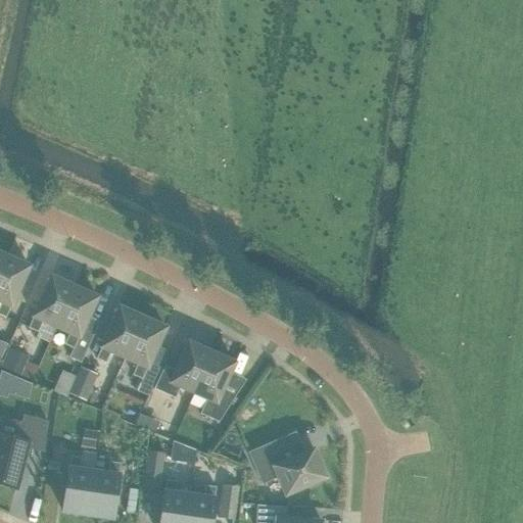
[(5,257),(5,258),(0,270),(0,302),(1,303),(0,304),(0,316),(5,319),(29,269),(5,257)]
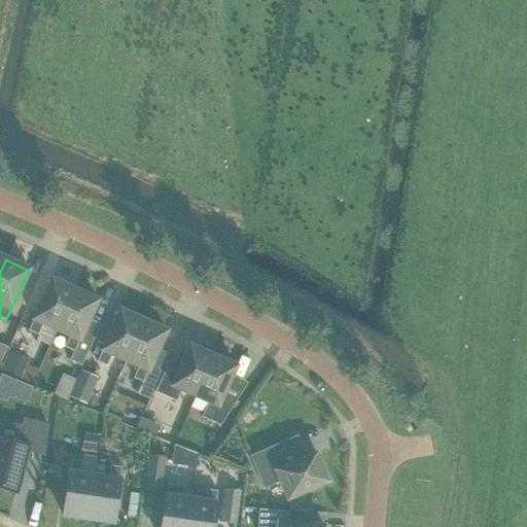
[(28,331),(38,336),(43,324),(56,330),(74,291),(51,281),(28,331)]
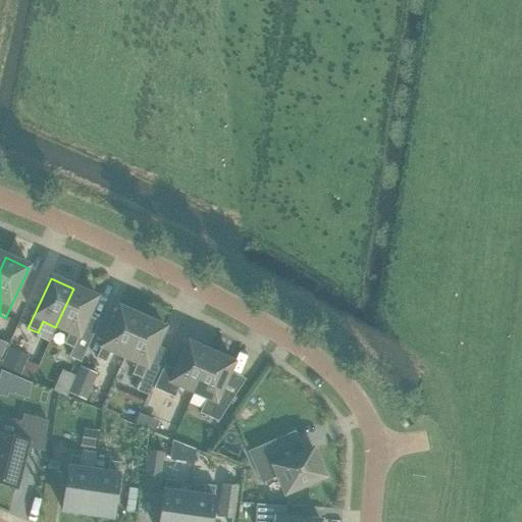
[(73,349),(96,299),(73,289),(55,327),(68,333),(63,345),(73,349)]
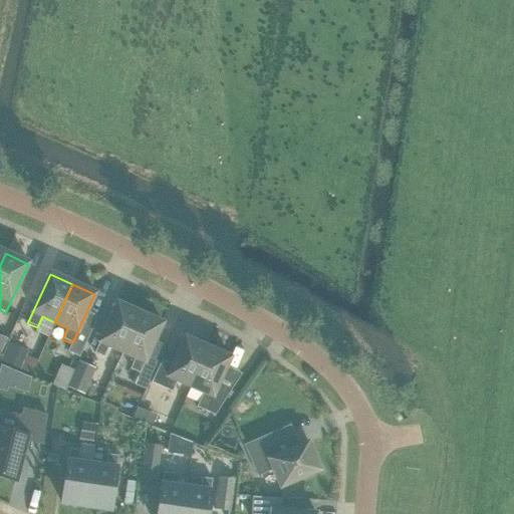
[(139,312),(116,302),(97,344),(98,344),(95,352),(104,357),(108,348),(121,354),(139,312)]
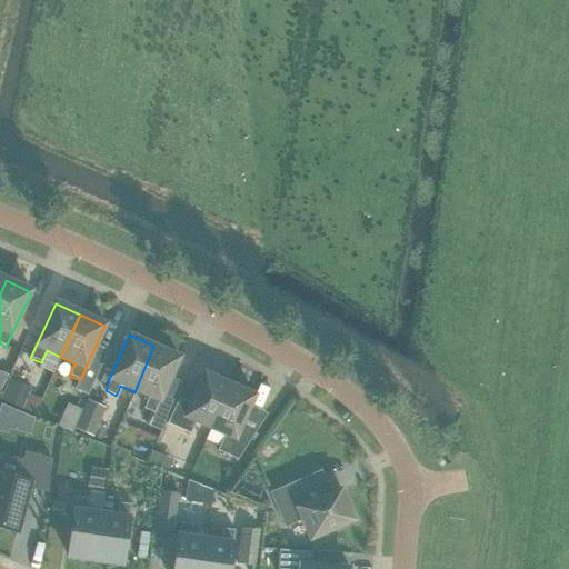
[(135,392),(149,399),(145,408),(153,412),(179,358),(153,346),(135,392)]
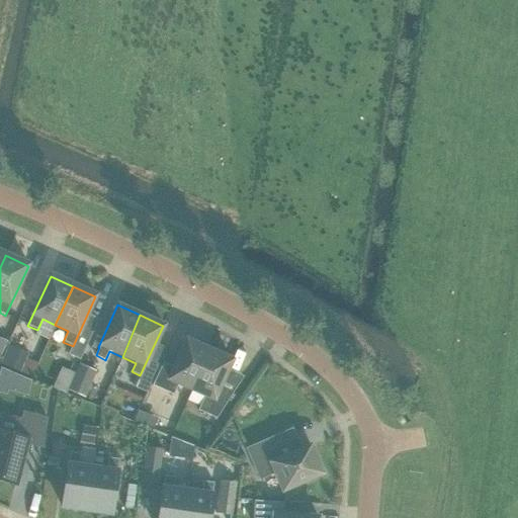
[(173,395),(177,384),(191,391),(193,385),(194,384),(205,359),(208,352),(186,342),(175,367),(163,362),(153,384),(173,395)]
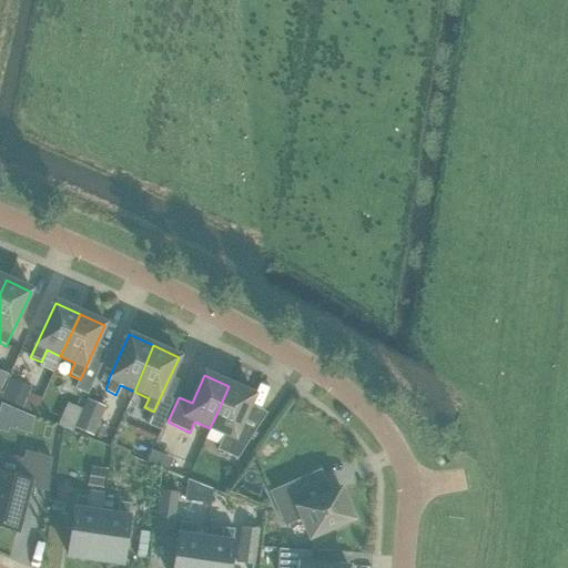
[(30,388),(9,379),(0,398),(21,408),(30,388)]
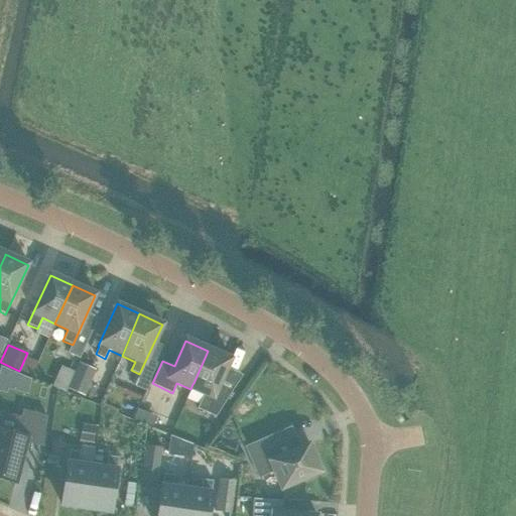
[(205,395),(199,408),(215,415),(231,391),(220,386),(231,361),(208,351),(205,358),(194,383),(192,384),(190,389),(205,395)]
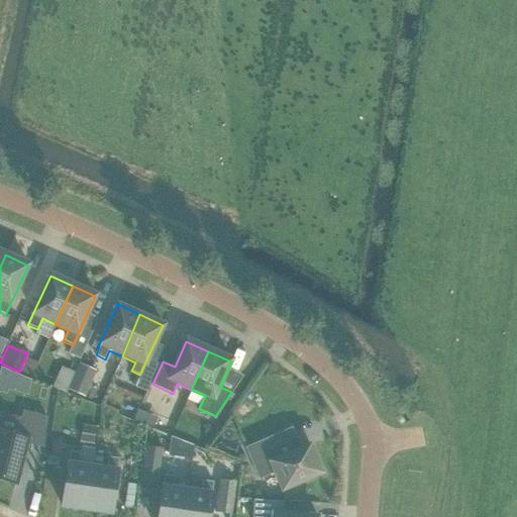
[(96,371),(79,364),(68,390),(85,397),(96,371)]
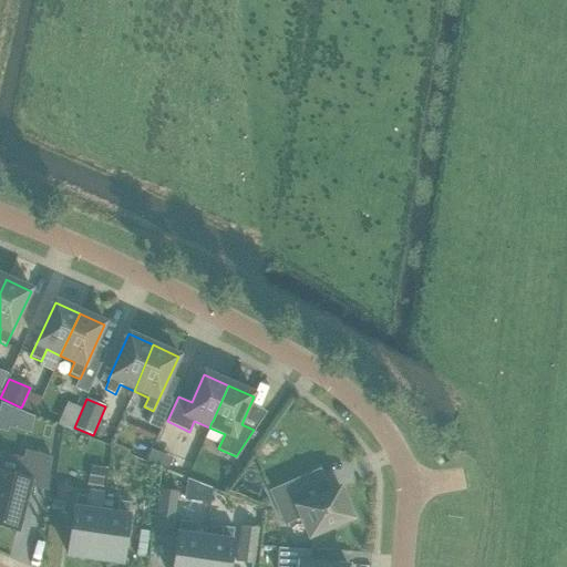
[(17,430),(22,411),(0,401),(0,430),(8,432),(9,428),(17,430)]
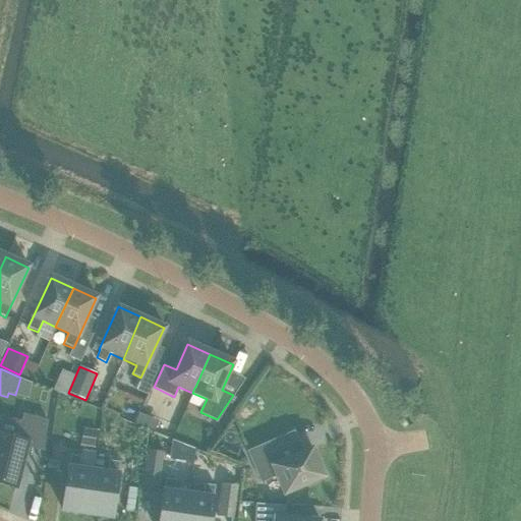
[(65,395),(70,384),(59,378),(53,390),(65,395)]
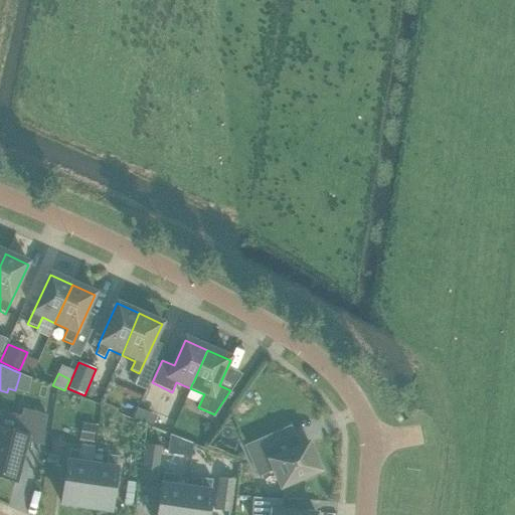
[(140,399),(120,390),(111,410),(131,419),(140,399)]
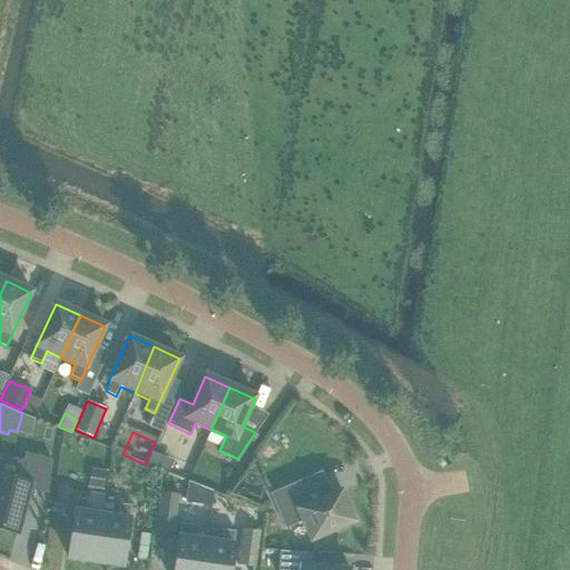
[(173,461),(151,452),(147,462),(169,471),(173,461)]
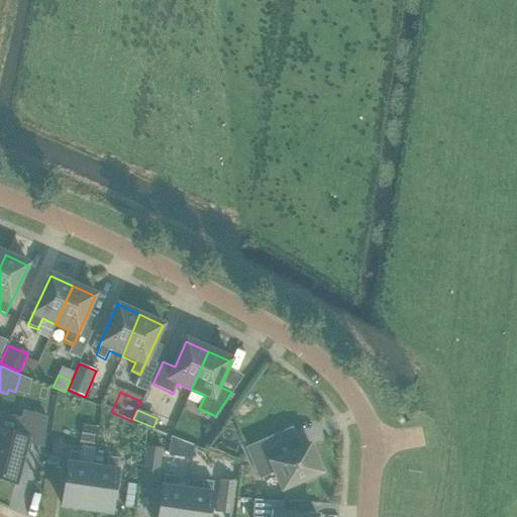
[(0,431),(0,480),(15,485),(25,442),(42,446),(47,417),(24,411),(17,435),(0,431)]
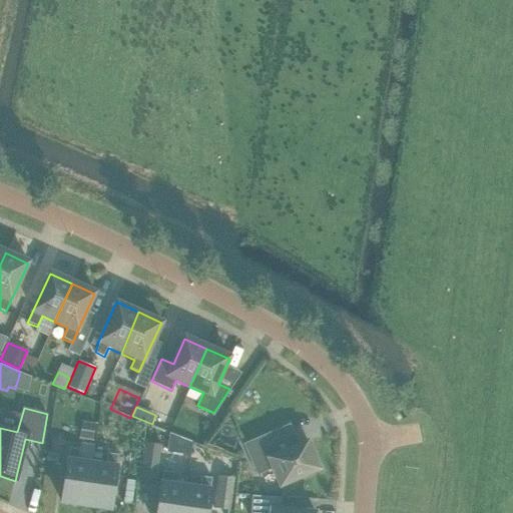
[(81,441),(92,443),(95,425),(84,423),(81,441)]
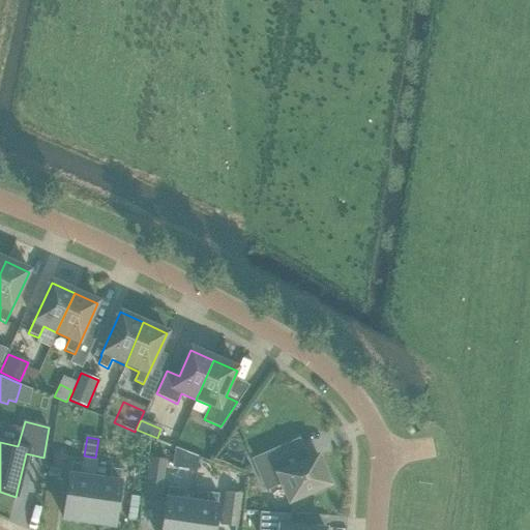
[(179,449),(175,463),(197,469),(201,457),(179,449)]
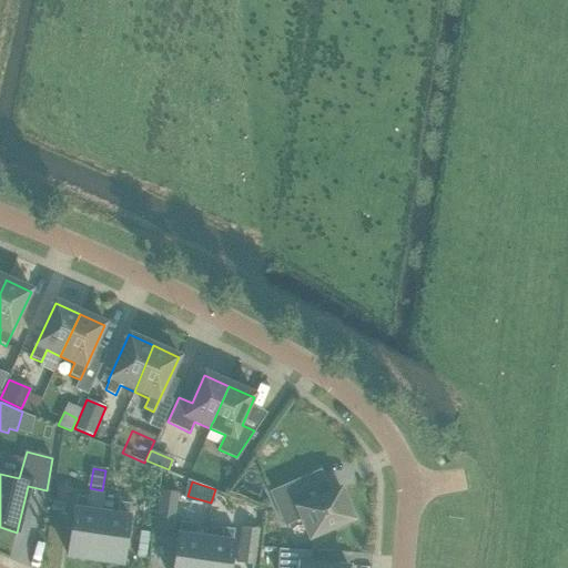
[(64,504),(67,485),(57,485),(56,503),(64,504)]
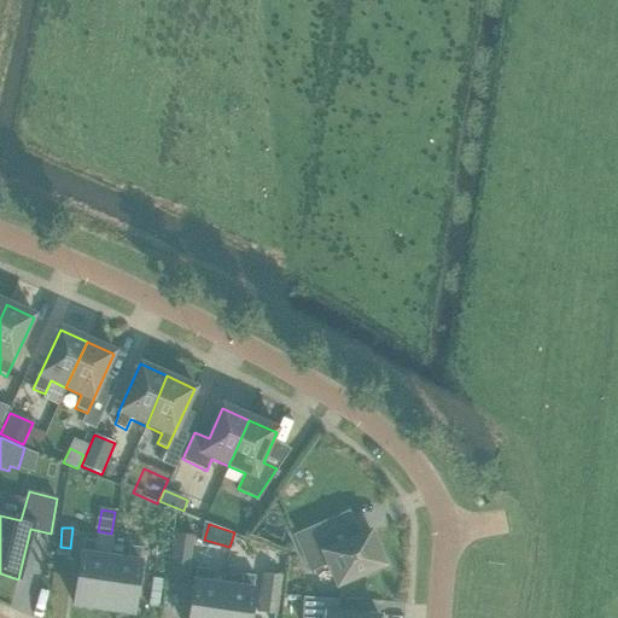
[(369,532),(304,561),(308,572),(326,565),(336,587),(384,566),(369,532)]
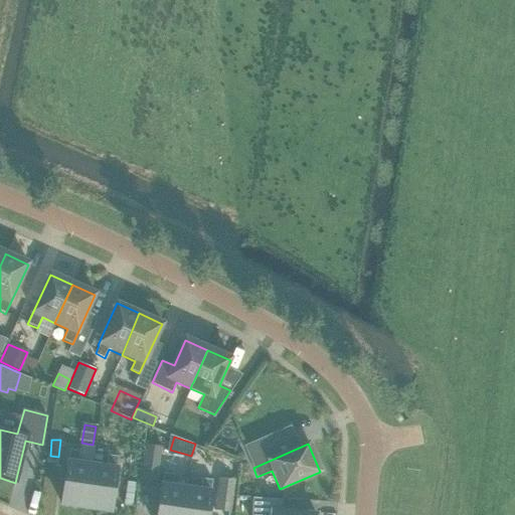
[(155,487),(161,448),(144,445),(138,485),(155,487)]
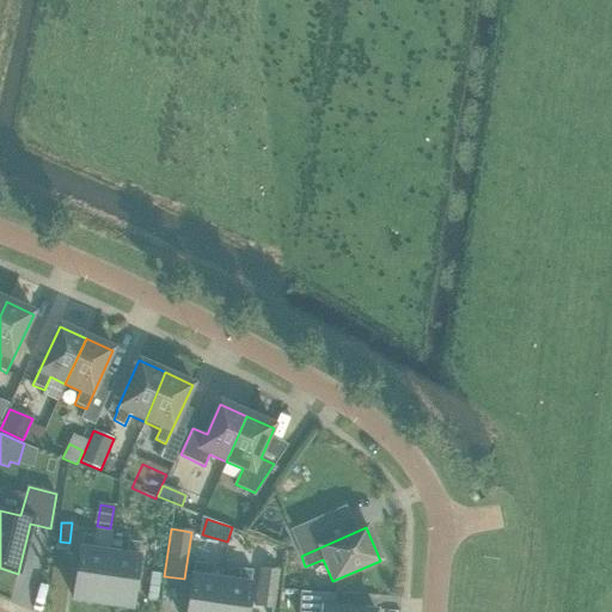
[(83,534),(73,600),(102,604),(109,554),(92,551),(95,537),(83,534)]
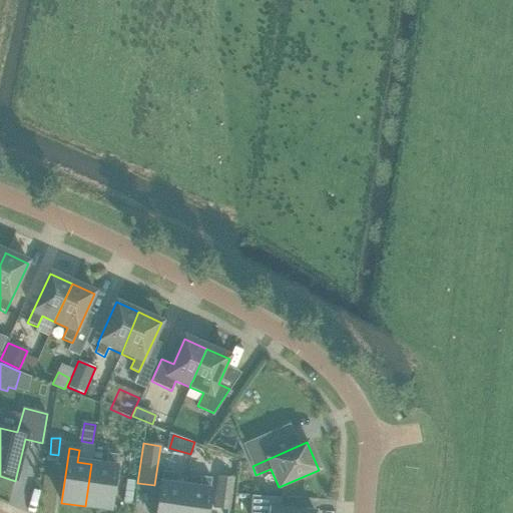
[(91,464),(85,506),(110,510),(117,455),(107,454),(105,466),(91,464)]
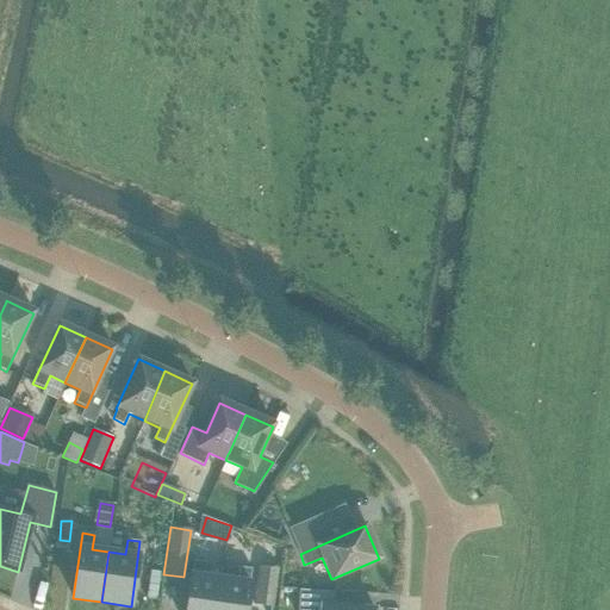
[(206,562),(193,560),(186,609),(216,609),(221,579),(204,577),(206,562)]
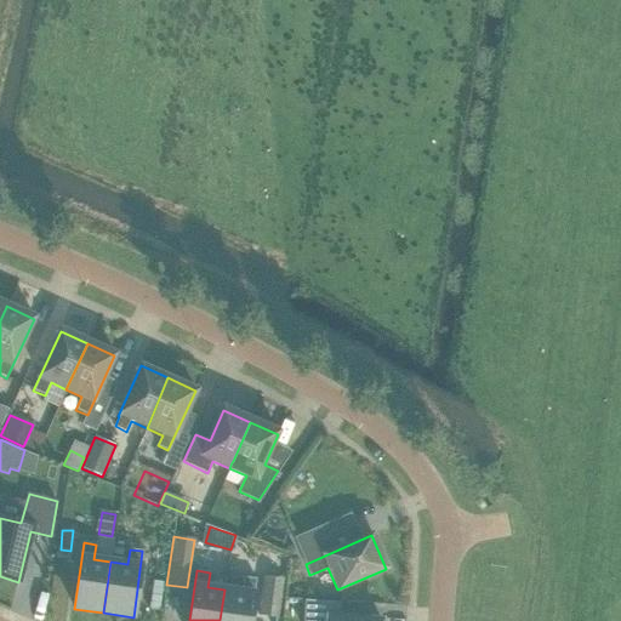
[(278,617),(283,580),(263,576),(258,615),(278,617)]
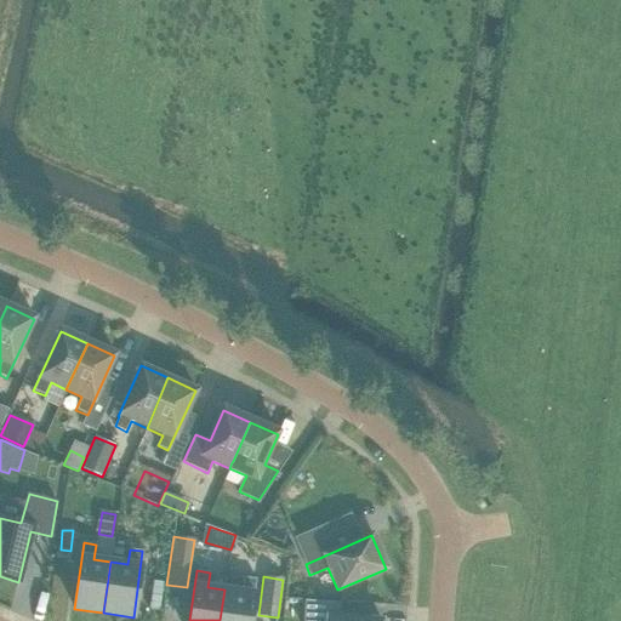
[(220,620),(250,620),(256,579),(244,577),(241,592),(224,590),(220,620)]
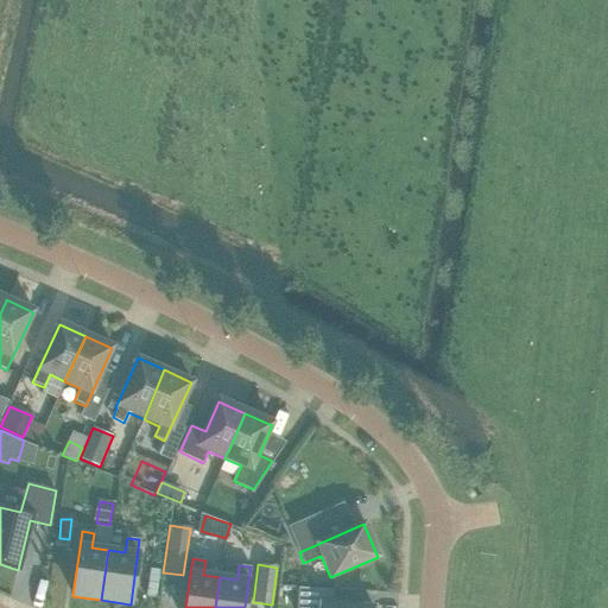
[(334,590),(298,588),(296,607),(373,607),(374,607),(333,606),(334,590)]
